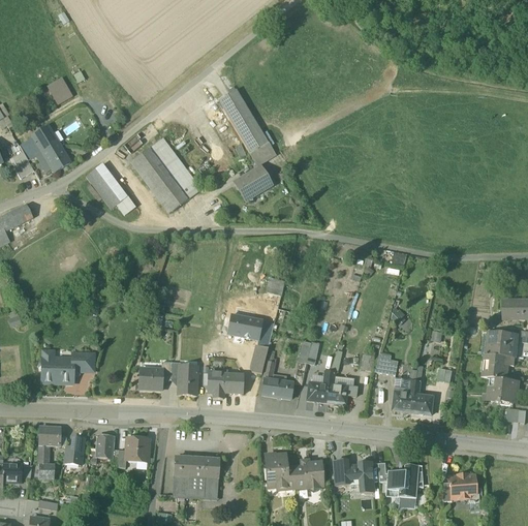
[(81,69),(73,72),(78,82),(86,79),(81,69)]
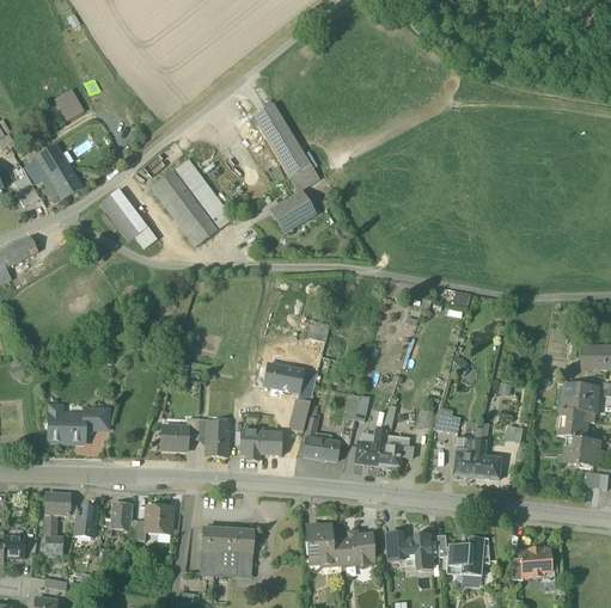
[(73,90),(55,97),(67,120),(85,110),(73,90)]
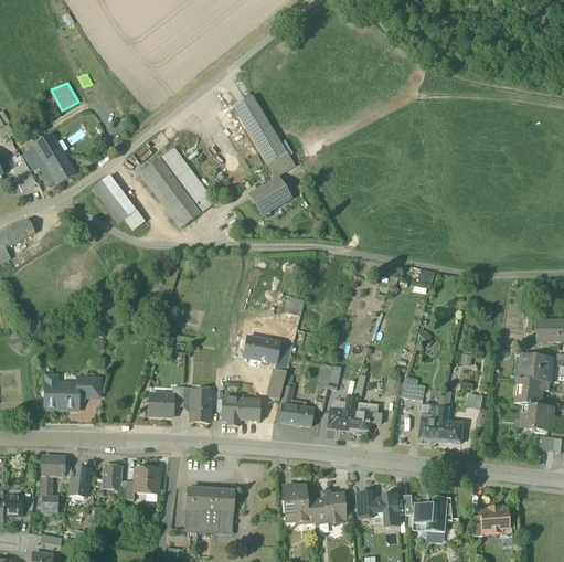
[(267,162),(286,151),(253,95),(233,106),(267,162)]
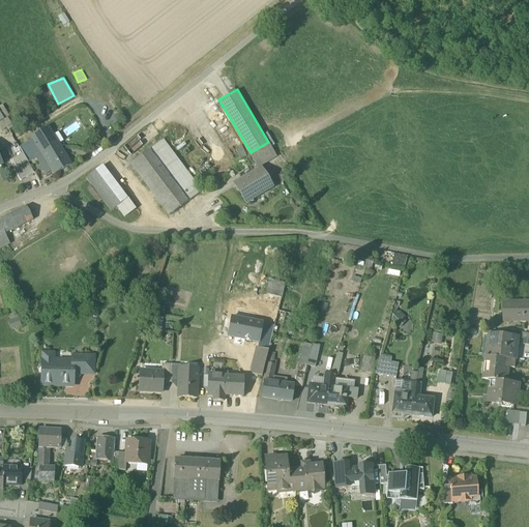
[(0,103),(0,107),(7,115),(11,112),(2,100),(0,103)]
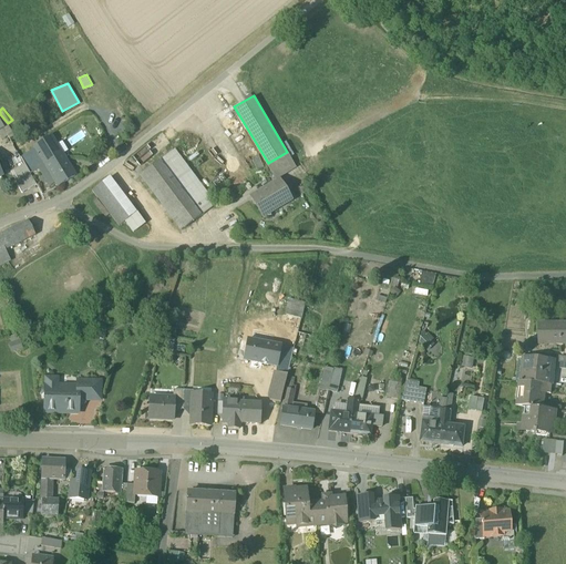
[(35,145),(45,162),(62,151),(52,135),(35,145)]
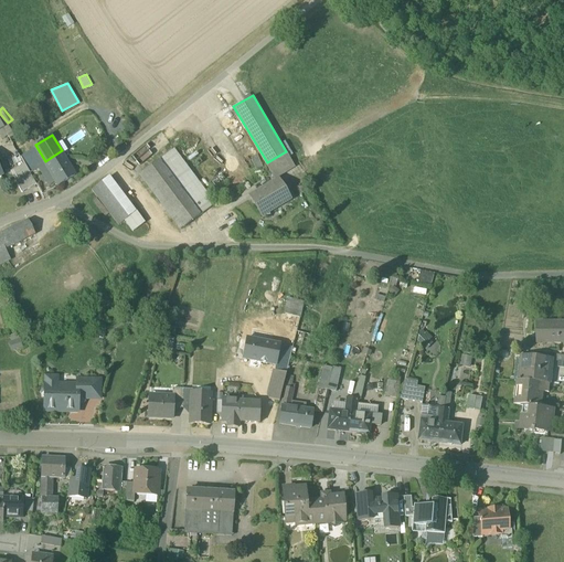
[(27,163),(30,170),(45,161),(35,145),(21,154),(27,163)]
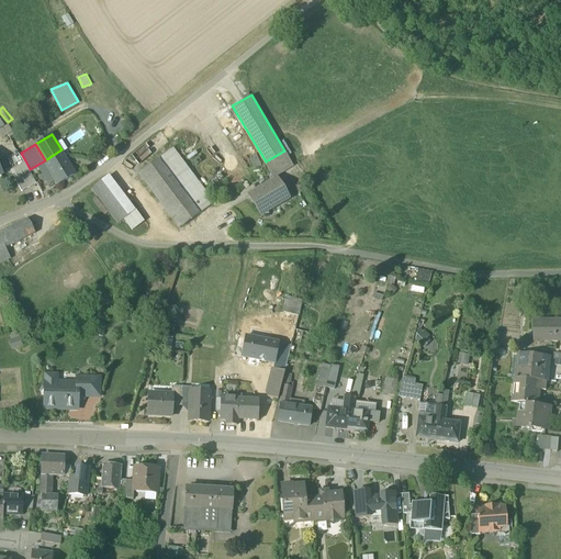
[(174,146),(158,157),(144,168),(183,223),(199,212),(214,200),(174,146)]
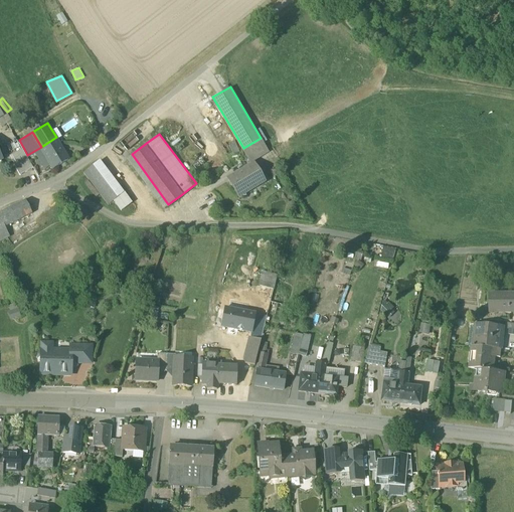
[(68,157),(56,137),(41,147),(53,167),(68,157)]
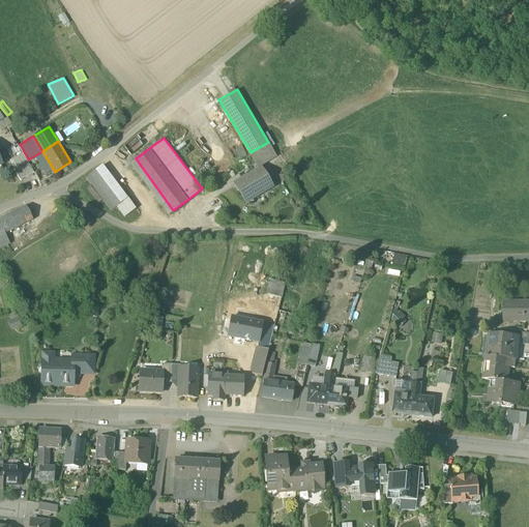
[(256,160),(257,164),(275,152),(268,142),(251,152),(256,160)]
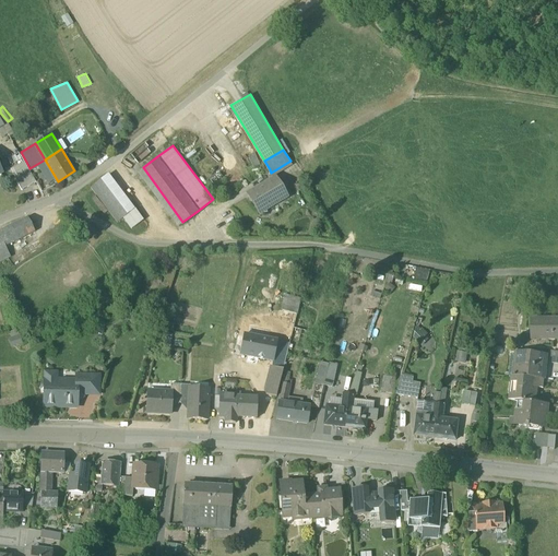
[(30,168),(26,162),(12,167),(16,176),(30,168)]
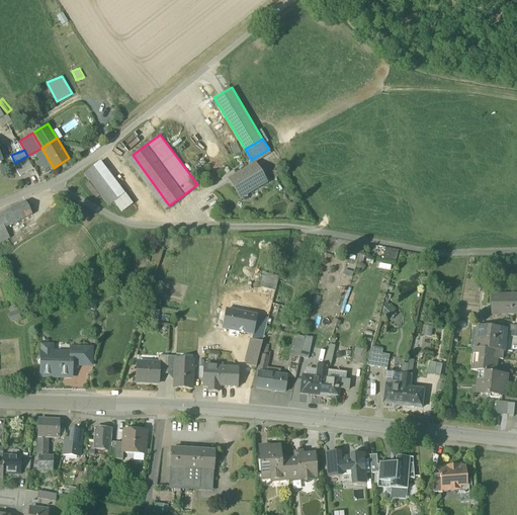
[(14,164),(20,174),(33,167),(27,156),(15,163),(14,164)]
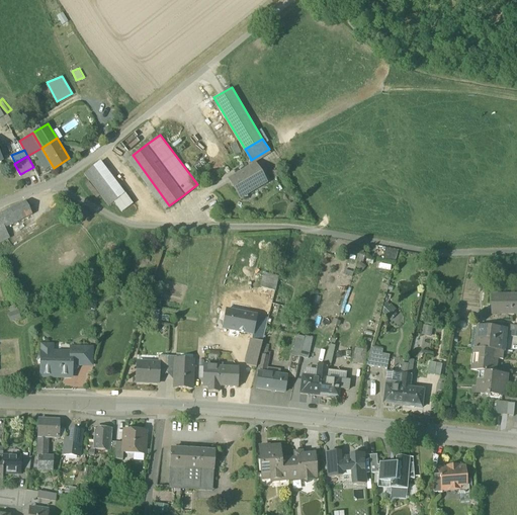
[(107,204),(113,200),(123,193),(99,160),(85,173),(107,204)]
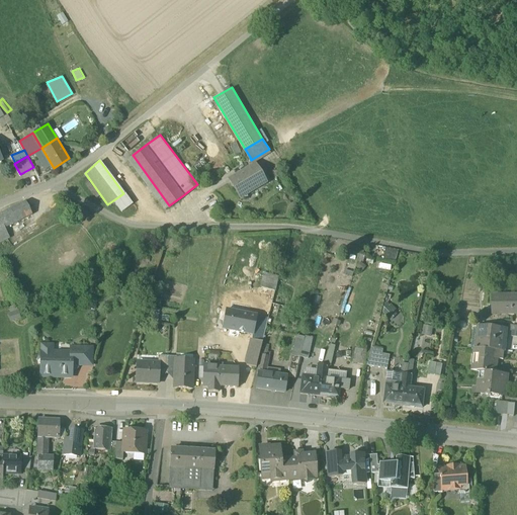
[(232,178),(242,194),(264,180),(254,165),(232,178)]
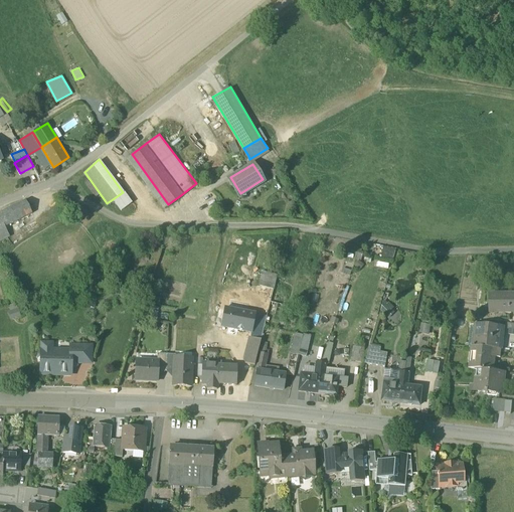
[(124,191),(123,192),(113,199),(121,211),(133,203),(124,191)]
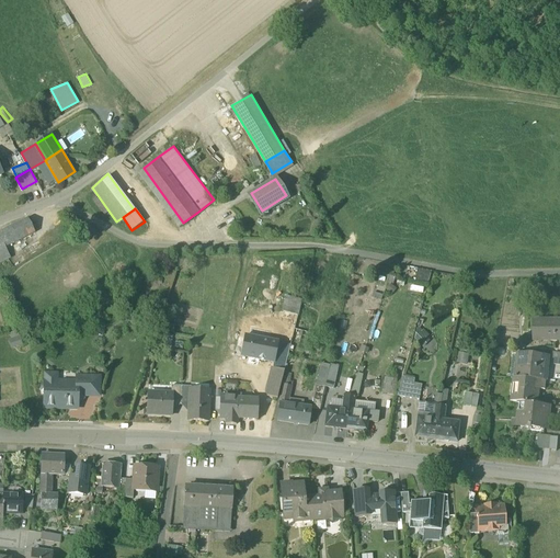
[(0,228),(0,260),(10,255),(6,245),(19,239),(36,229),(29,216),(11,225),(10,223),(0,228)]
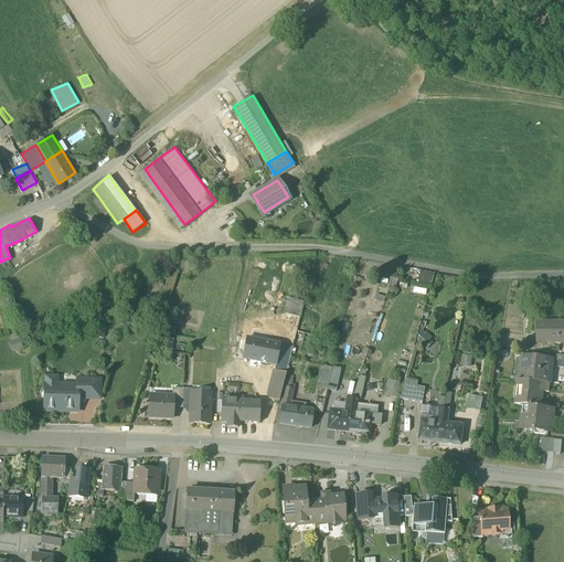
[(435,271),(421,268),(418,282),(432,283),(435,271)]
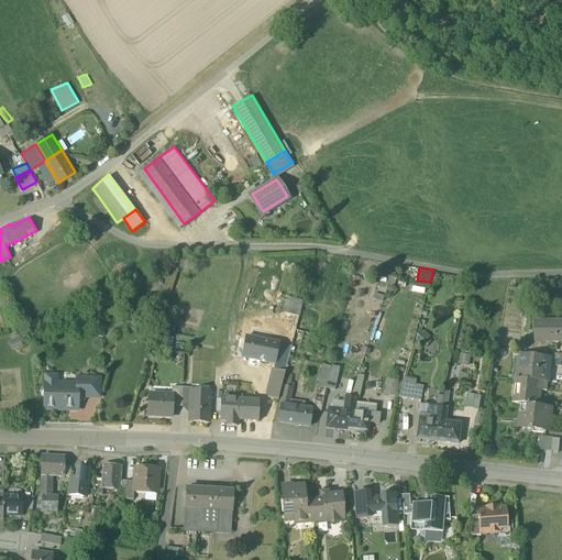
[(393,282),(387,287),(393,294),(398,288),(393,282)]
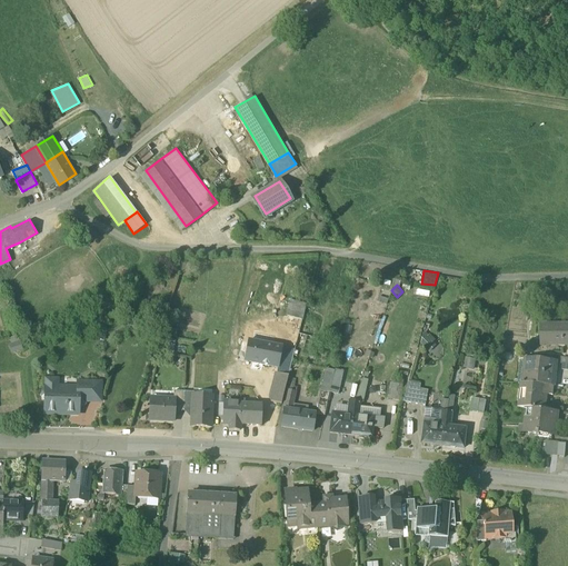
[(307,301),(290,297),(286,314),(302,318),(307,301)]
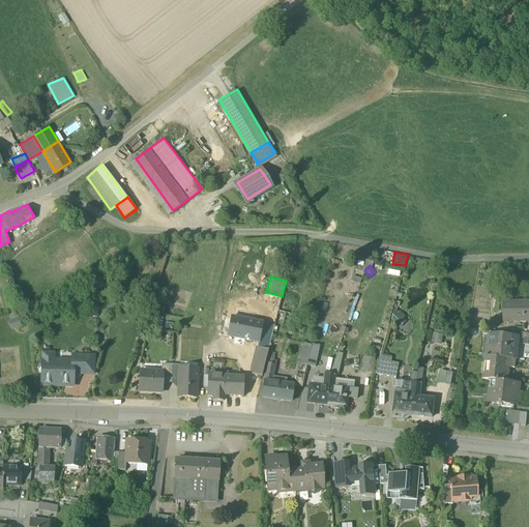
[(528,299),(504,300),(504,319),(528,318),(528,299)]
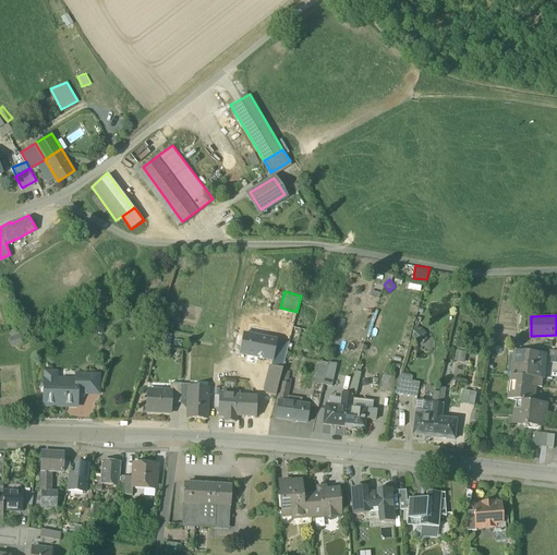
[(414,321),(411,333),(421,341),(427,335),(425,333),(427,330),(422,325),(420,326),(414,321)]
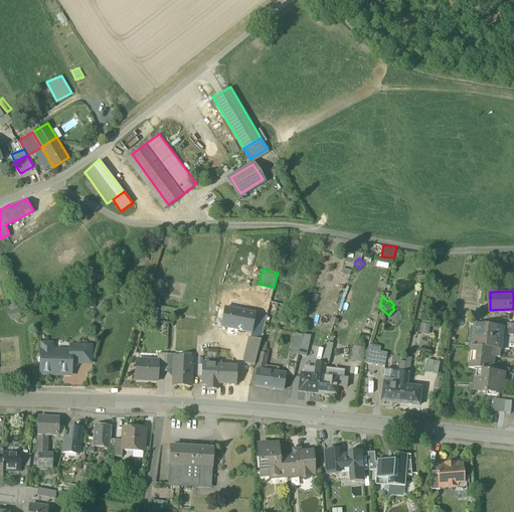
[(21,314),(18,306),(10,309),(8,310),(10,318),(21,314)]
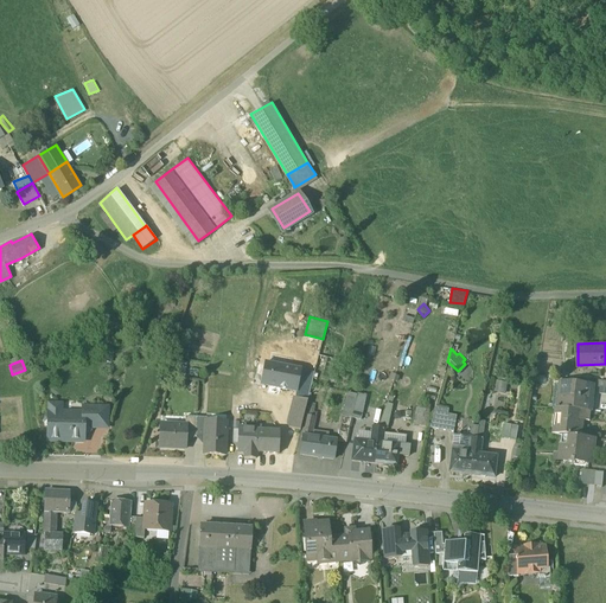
[(187,365),(174,360),(172,369),(185,372),(187,365)]
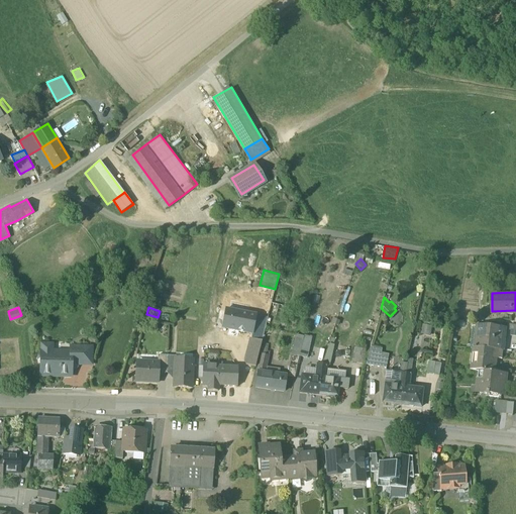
[(222,325),(253,331),(256,313),(225,308),(222,325)]
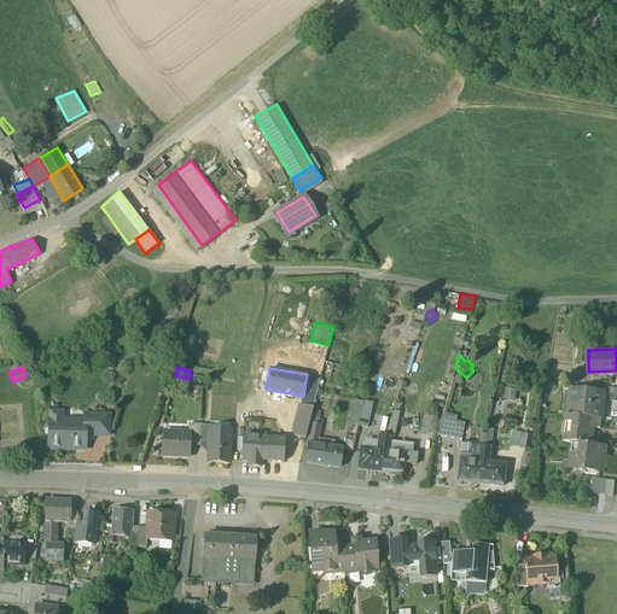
[(321,378),(307,374),(303,396),(303,402),(314,405),(321,378)]
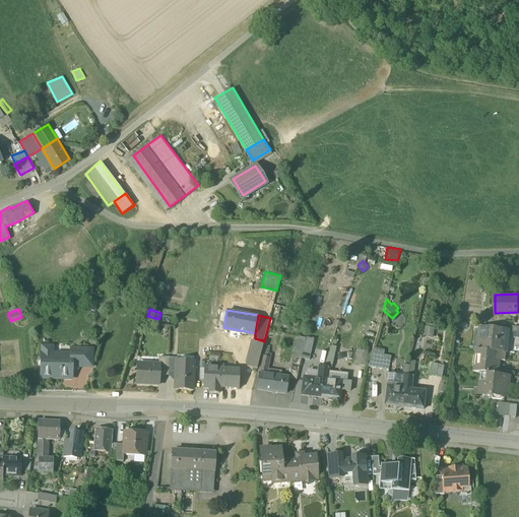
[(426,323),(424,333),(434,335),(435,325),(426,323)]
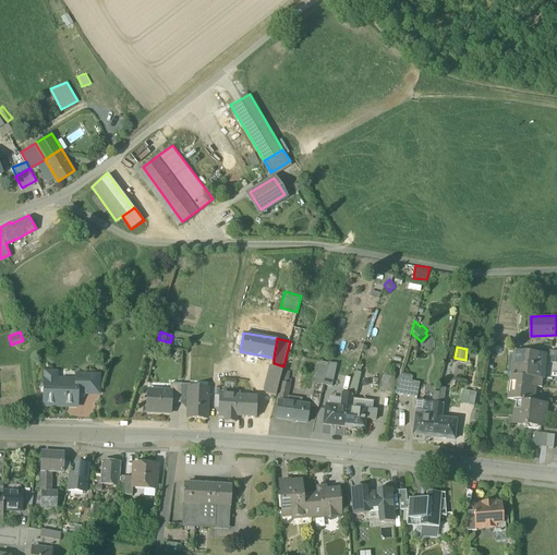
[(517,361),(516,374),(544,376),(546,352),(516,349),(515,361),(517,361)]
